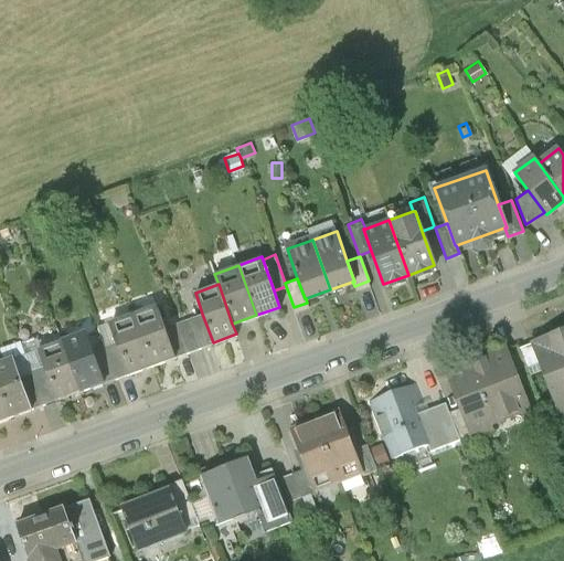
[(157,306),(135,315),(152,364),(174,356),(165,327),(157,306)]
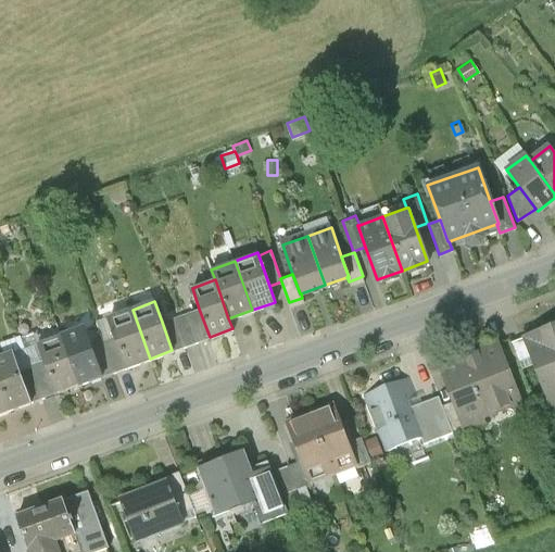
[(199,309),(162,322),(172,350),(210,337),(199,309)]
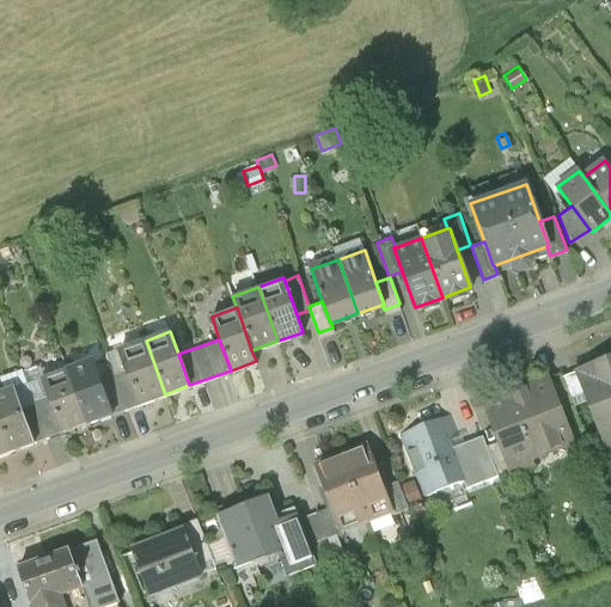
[(139,403),(165,394),(146,341),(120,349),(127,369),(139,403)]
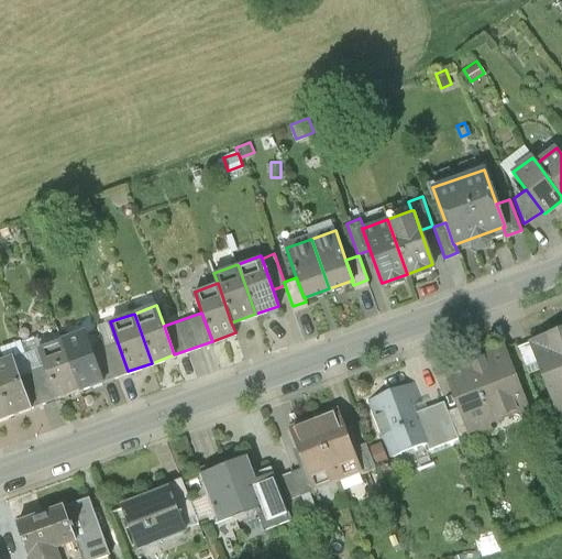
[(561,328),(558,330),(517,346),(529,374),(540,370),(557,412),(561,408),(561,328)]
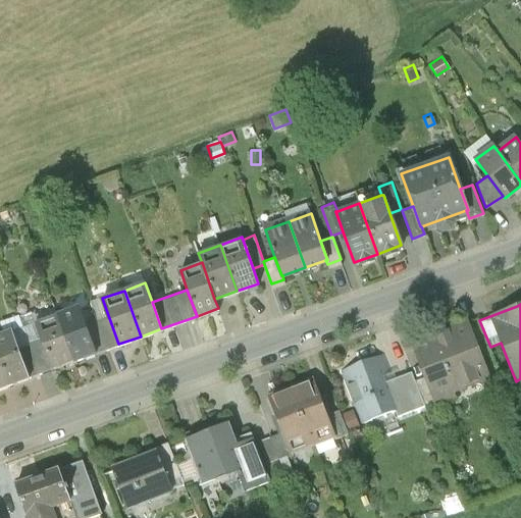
[(79,306),(57,314),(73,360),(95,352),(85,323),(79,306)]
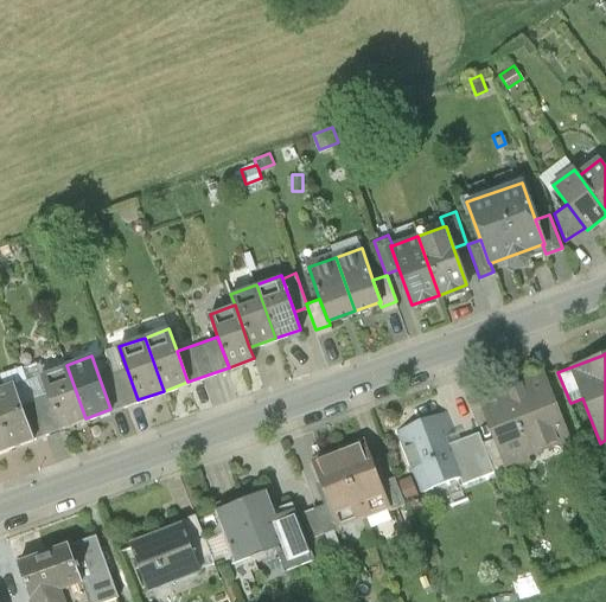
[(61,428),(85,418),(67,365),(42,375),(48,391),(61,428)]
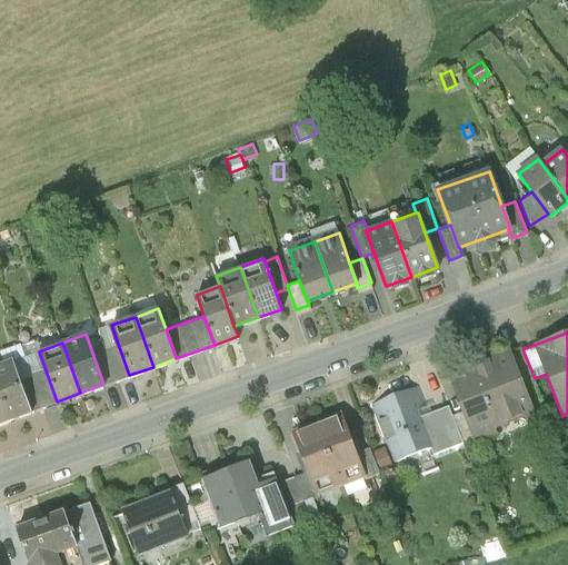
[(118,344),(92,353),(103,384),(129,375),(118,344)]
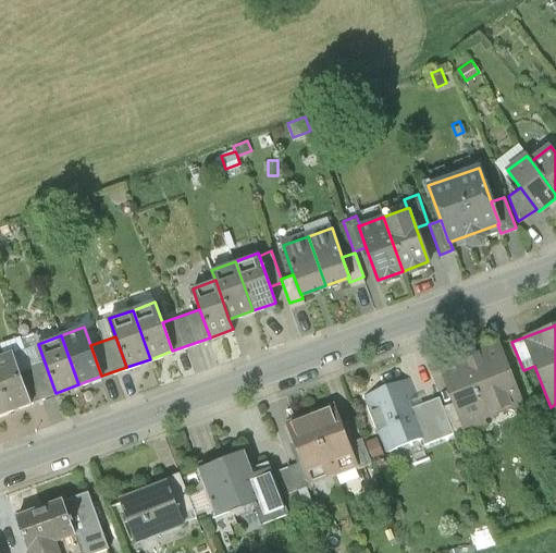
[(498,343),(465,356),(486,413),(520,401),(498,343)]
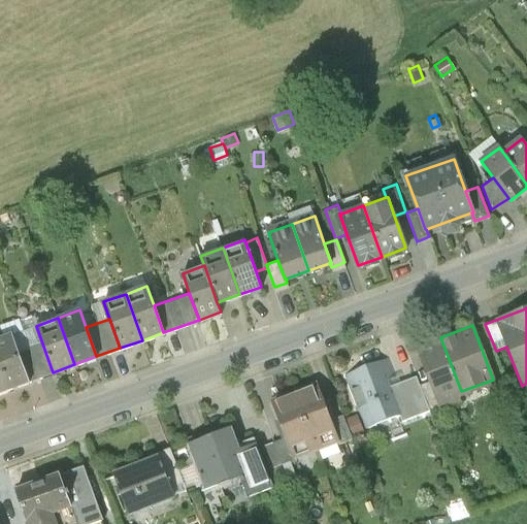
[(12,334),(0,338),(0,368),(7,388),(29,381),(19,352),(12,334)]
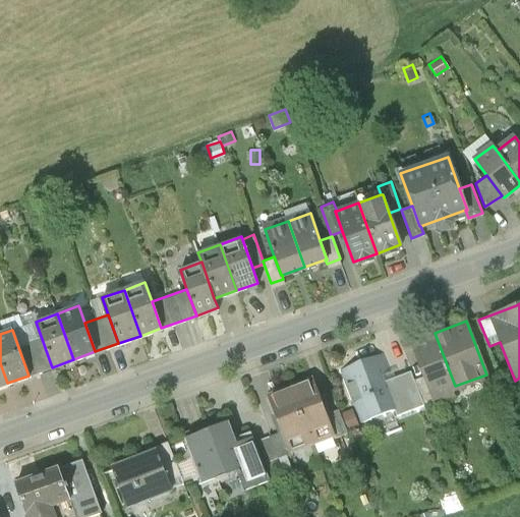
[(452,388),(455,386),(435,333),(412,341),(424,375),(435,400),(437,400),(438,402),(455,396),(452,388)]
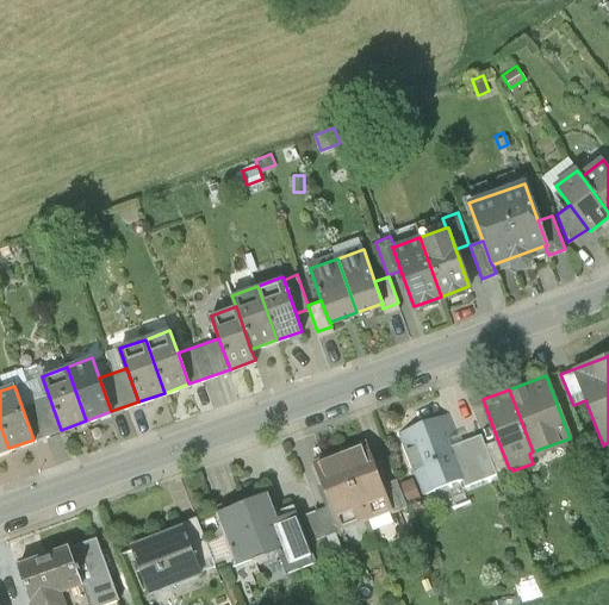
[(36,401),(22,406),(33,440),(61,430),(48,393),(35,398),(36,401)]
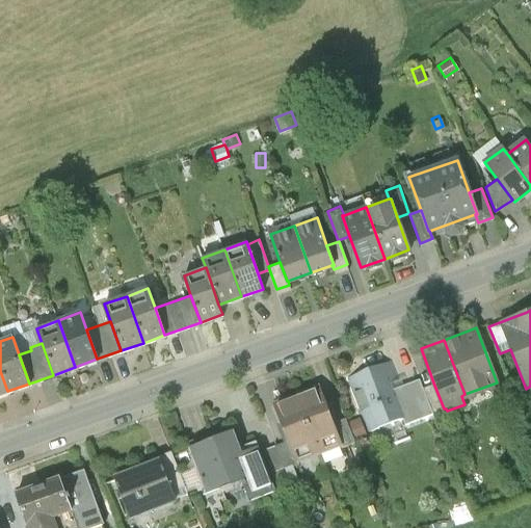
[(390,360),(347,376),(360,408),(357,410),(366,430),(402,417),(391,389),(389,383),(398,379),(390,360)]
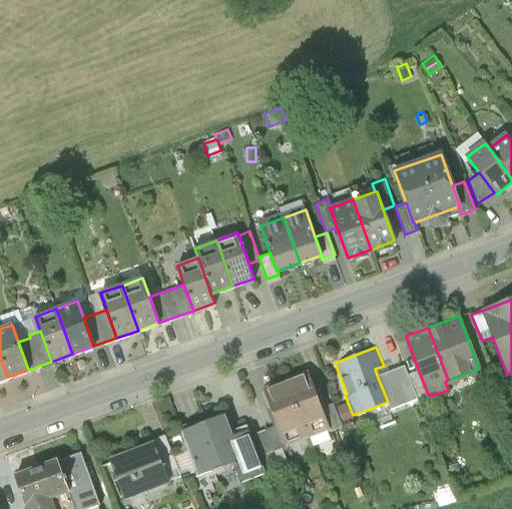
[(404,364),(377,375),(388,402),(390,408),(417,398),(407,373),(404,364)]
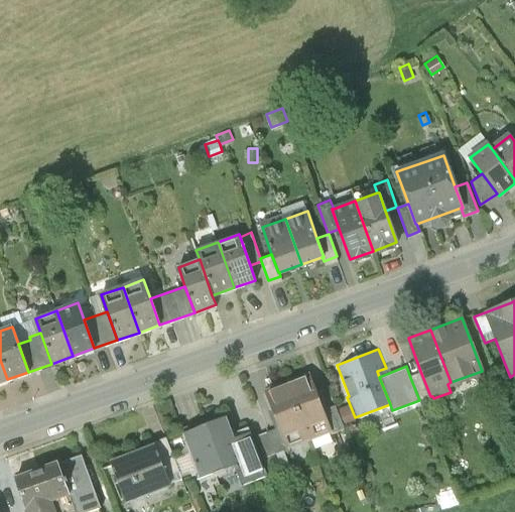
[(419,401),(430,396),(420,371),(409,375),(419,400),(419,401)]
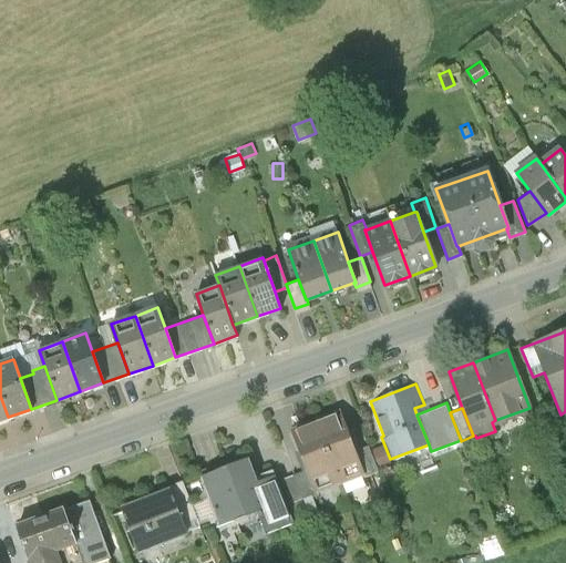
[(340,412),(316,422),(338,480),(361,471),(361,470),(362,470),(354,450),(356,450),(340,412)]
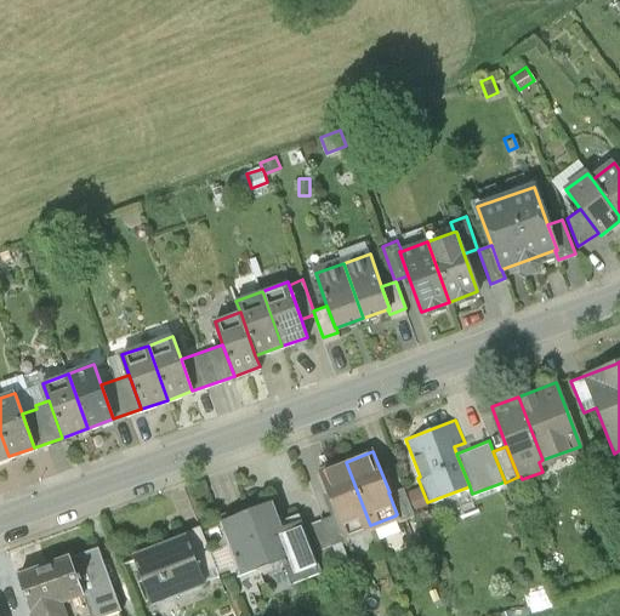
[(347,535),(370,525),(346,462),(319,472),(335,513),(336,513),(345,535),(346,534),(346,535),(347,535)]
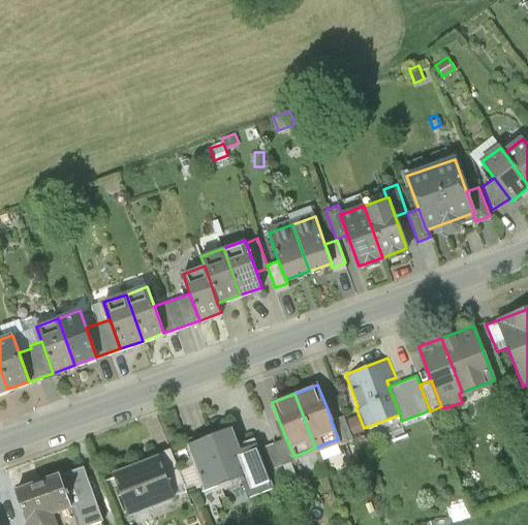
[(343,414),(332,420),(331,420),(338,438),(337,438),(337,439),(339,444),(352,439),(343,414)]
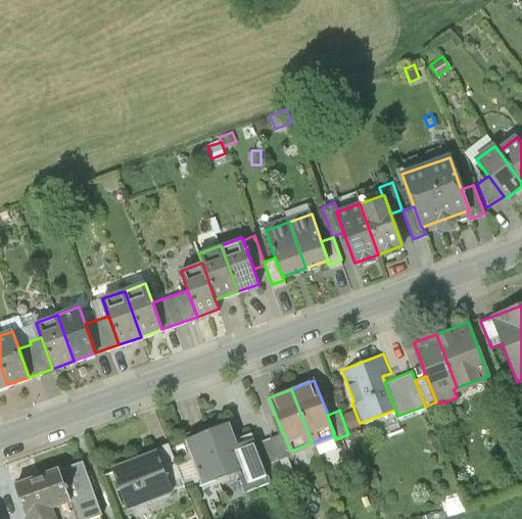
[(231,427),(212,434),(228,474),(237,471),(244,490),(270,481),(253,438),(238,444),(231,427)]
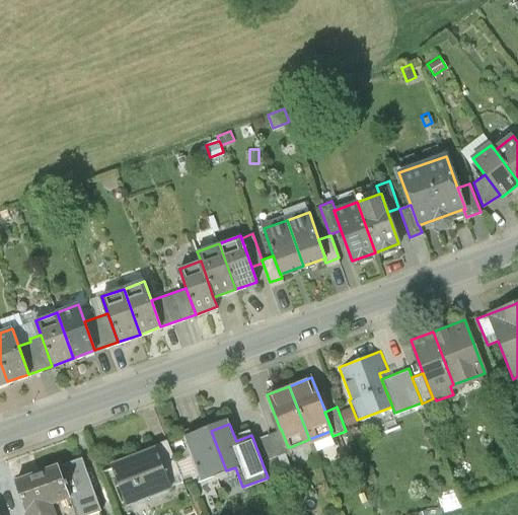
[(201,481),(226,470),(211,431),(209,427),(183,436),(201,481)]
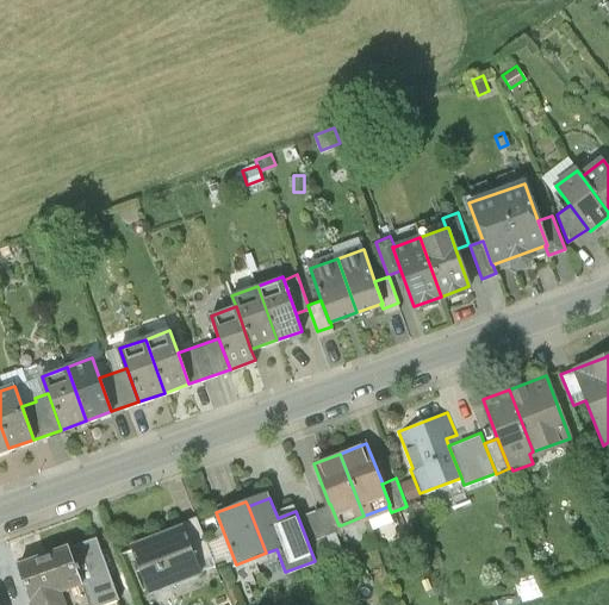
[(329,504),(316,510),(327,535),(327,537),(342,530),(341,525),(340,525),(340,524),(339,525),(330,504),(329,504)]
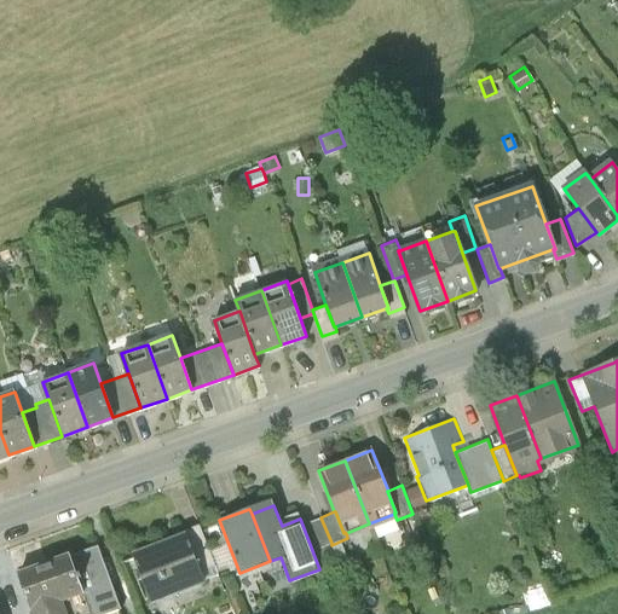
[(321,517),(306,522),(317,549),(331,543),(321,517)]
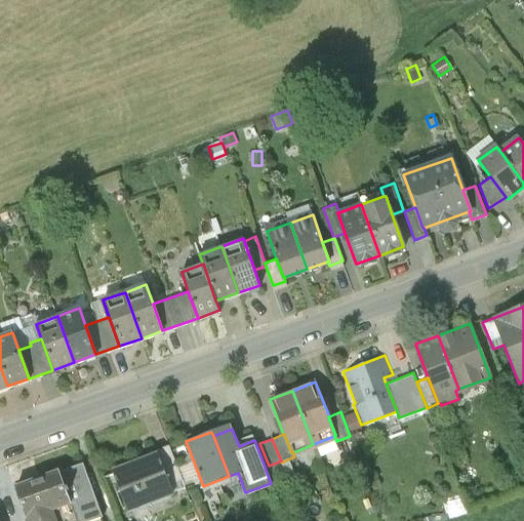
[(156,450),(157,453),(168,484),(182,479),(169,445),(156,450)]
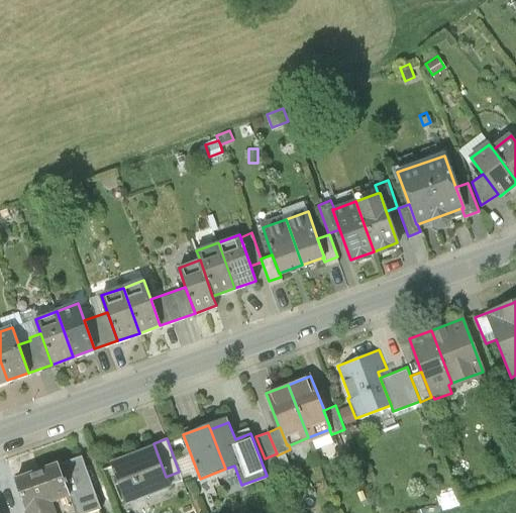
[(155,446),(110,464),(125,503),(170,486),(166,477),(155,446)]
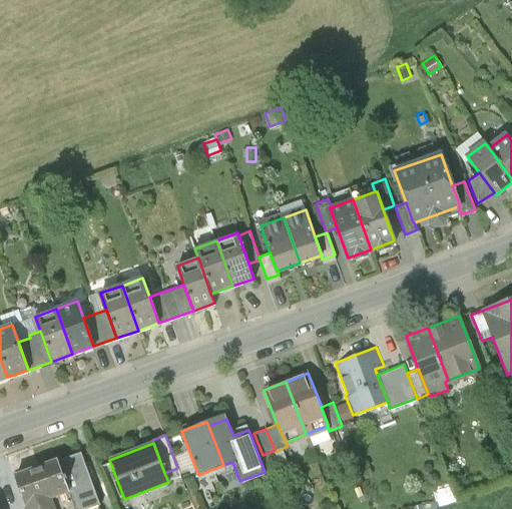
[(81,452),(58,460),(69,491),(51,497),(54,508),(84,508),(101,503),(81,452)]
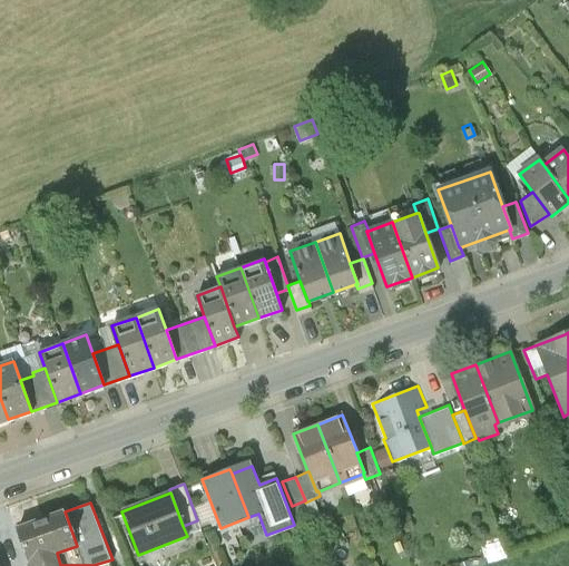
[(17,528),(29,565),(60,565),(57,553),(77,546),(65,511),(17,528)]
